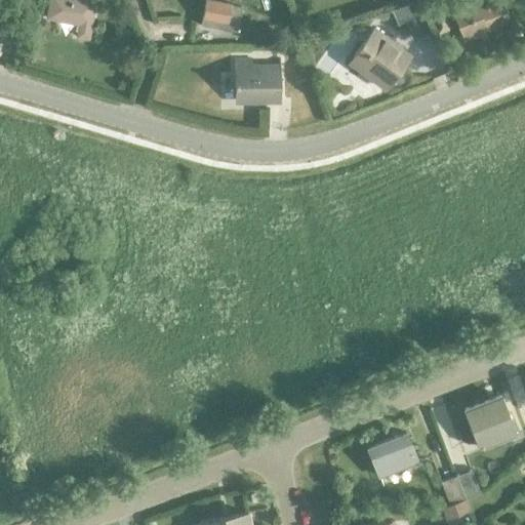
[(89,27),(93,2),(80,0),(48,0),(45,18),(89,27)]
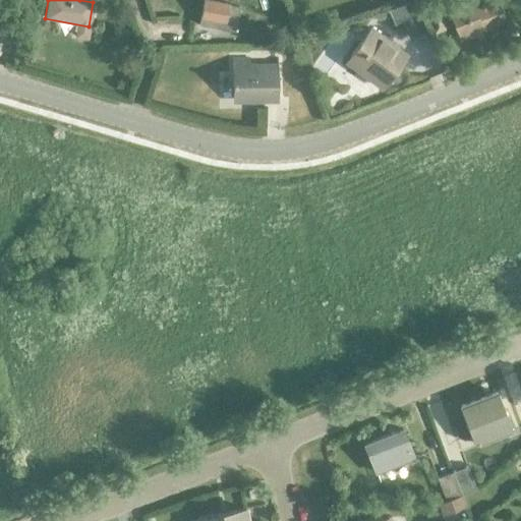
[(234,32),(238,7),(228,5),(203,0),(200,12),(197,12),(196,18),(199,19),(198,25),(234,32)]
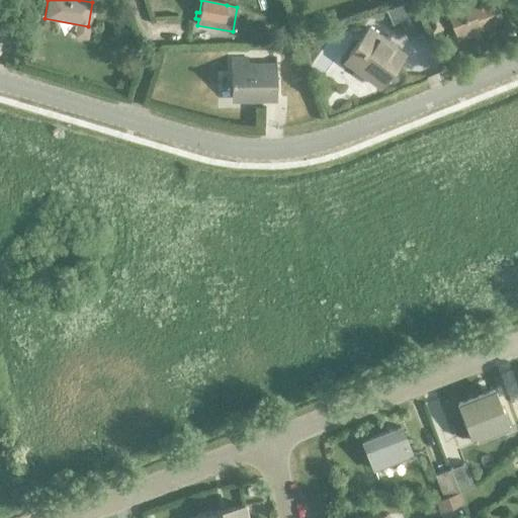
[(455,39),(502,21),(493,0),(491,0),(470,8),(468,3),(445,12),(455,39)]
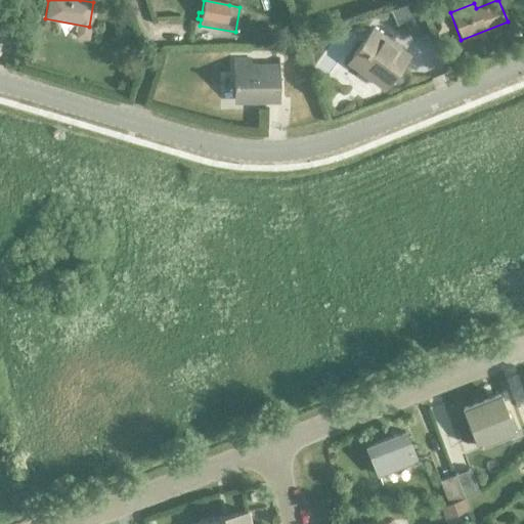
[(395,23),(415,15),(410,6),(392,13),(395,23)]
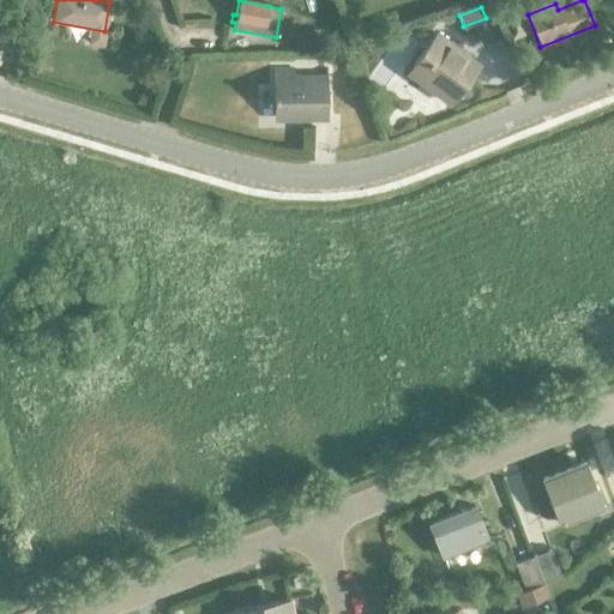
[(28,12),(24,28),(36,30),(38,14),(28,12)]
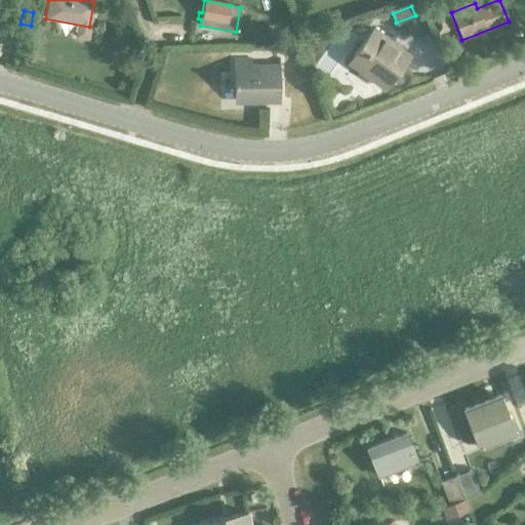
[(256,29),(256,40),(272,40),(272,29),(256,29)]
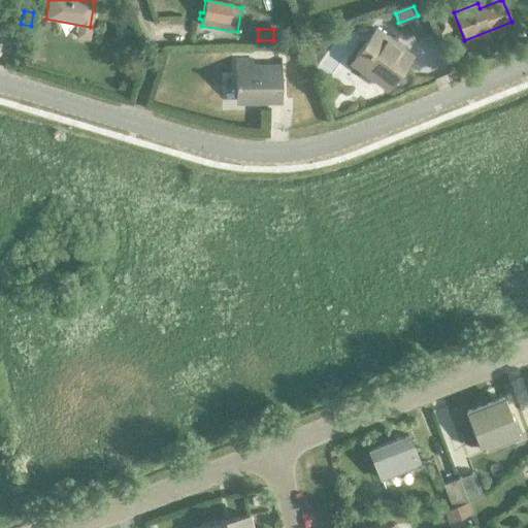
[(410,56),(387,38),(374,29),(350,63),(376,83),(386,70),(386,71),(387,70),(395,76),(410,56)]
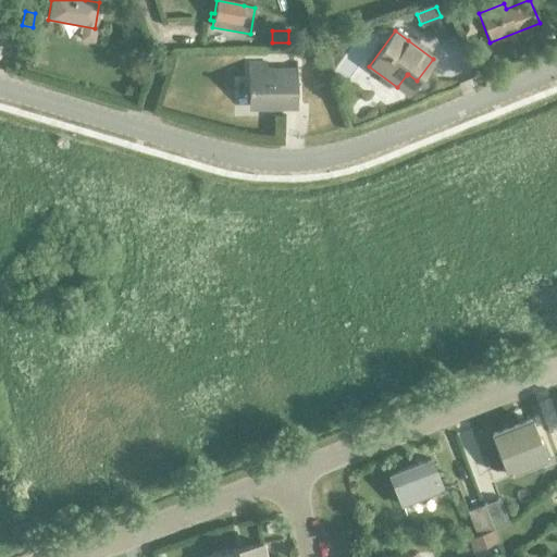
[(247,106),(296,104),(296,74),(265,74),(265,63),(247,63),(247,106)]
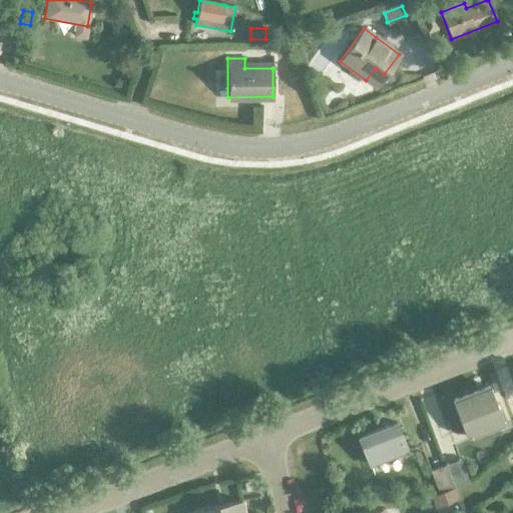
[(469,395),(483,432),(501,425),(487,388),(469,395)]
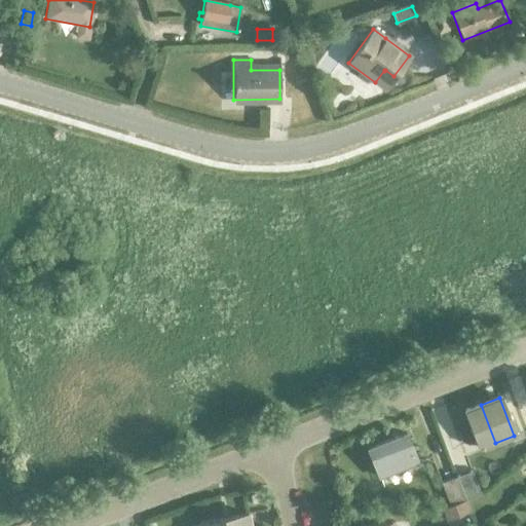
[(495,443),(481,405),(463,411),(478,450),(495,443)]
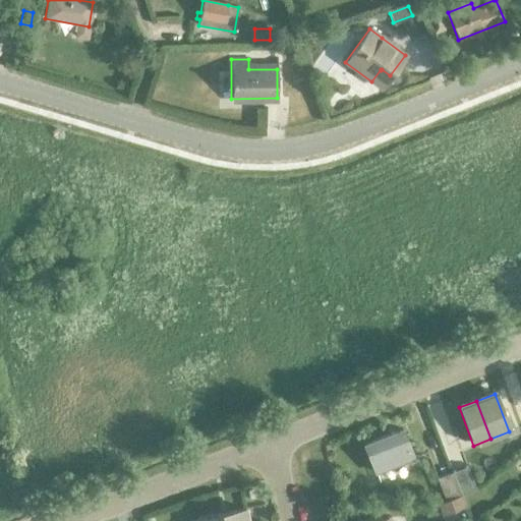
[(375,473),(413,458),(402,429),(364,445),(375,473)]
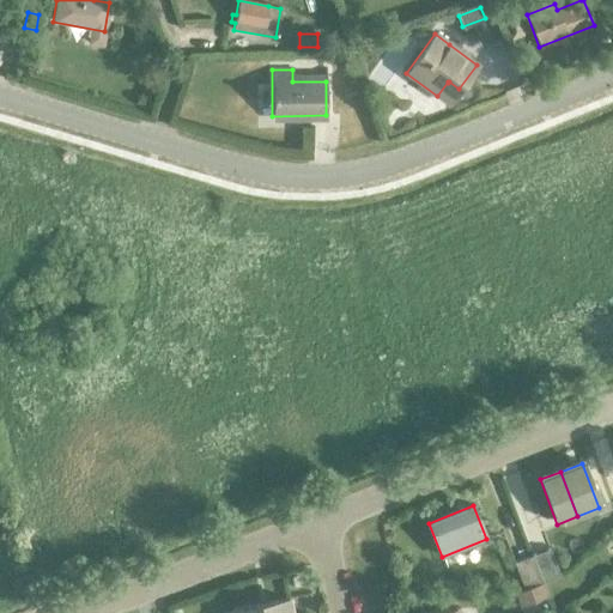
[(526,539),(540,533),(529,508),(516,513),(526,539)]
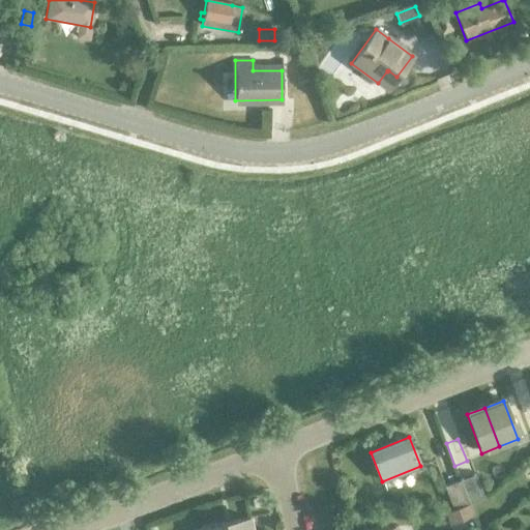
[(474,476),(459,482),(468,505),(469,505),(483,499),(474,476)]
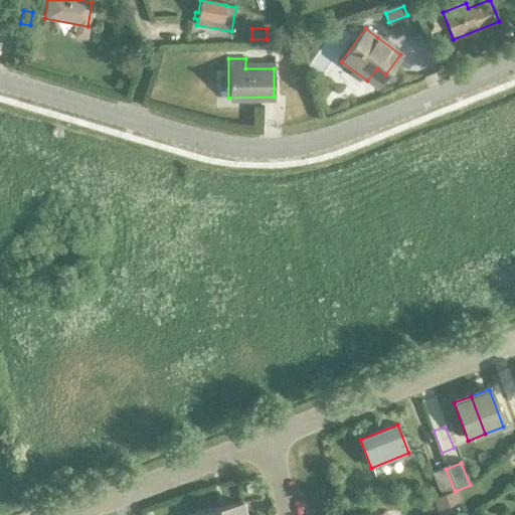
[(455,491),(446,469),(431,474),(440,497),(445,495),(455,491)]
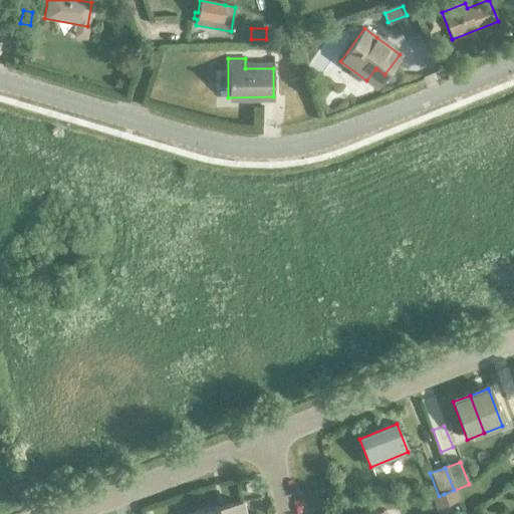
[(454,490),(444,494),(448,504),(459,500),(455,490),(454,490)]
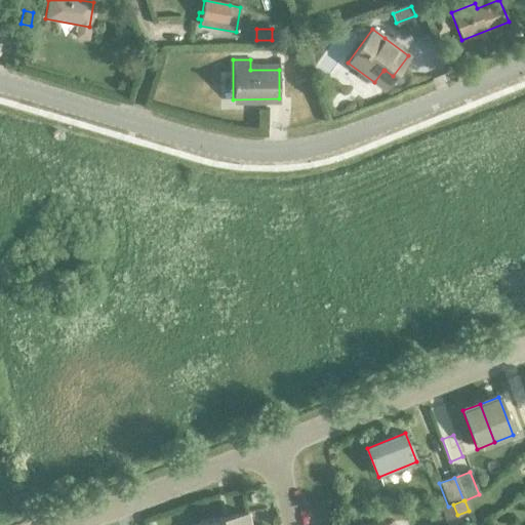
[(453,505),(448,507),(442,509),(446,519),(457,515),(453,505)]
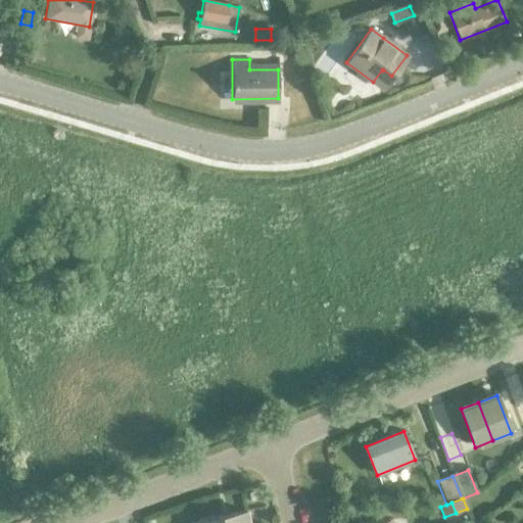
[(247,522),(246,512),(222,516),(223,522),(247,522)]
